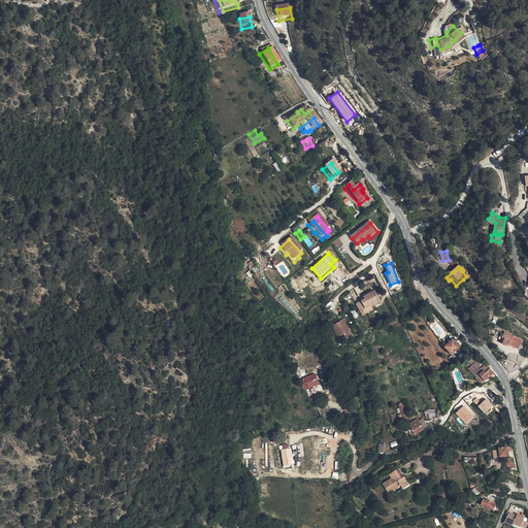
[(265,278),(263,281),(271,291),(274,289),(265,278)]
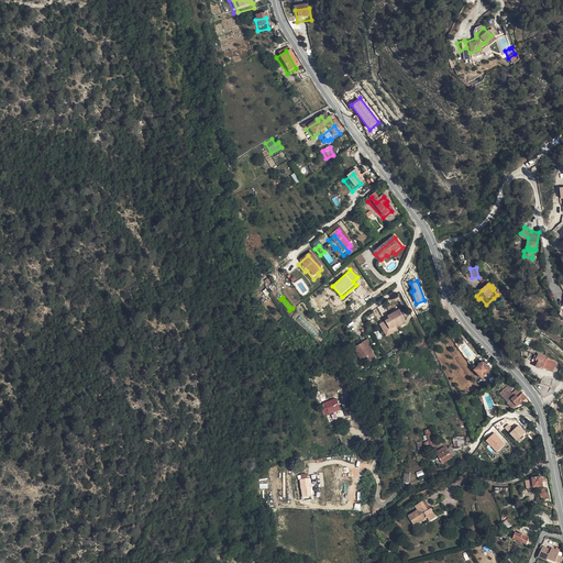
[(388,313),(384,316),(378,319),(386,332),(397,326),(395,320),(404,315),(398,305),(387,310),(388,313)]
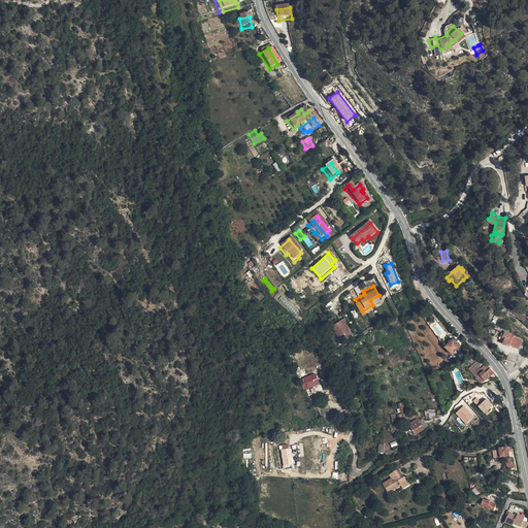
[(340,320),(339,316),(330,321),(336,333),(342,330),(344,334),(350,331),(344,318),(340,320)]
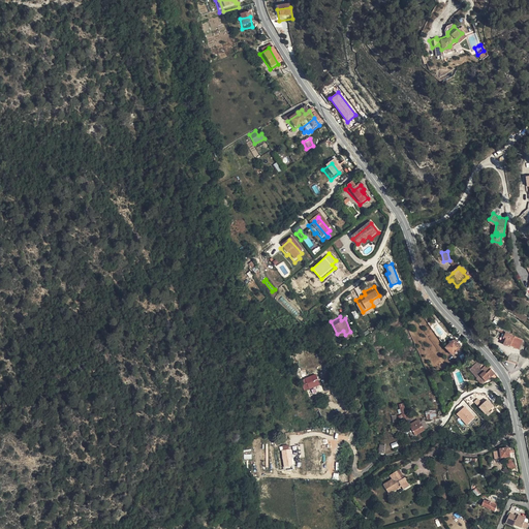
[(502,336),(506,330),(502,327),(498,334),(502,336)]
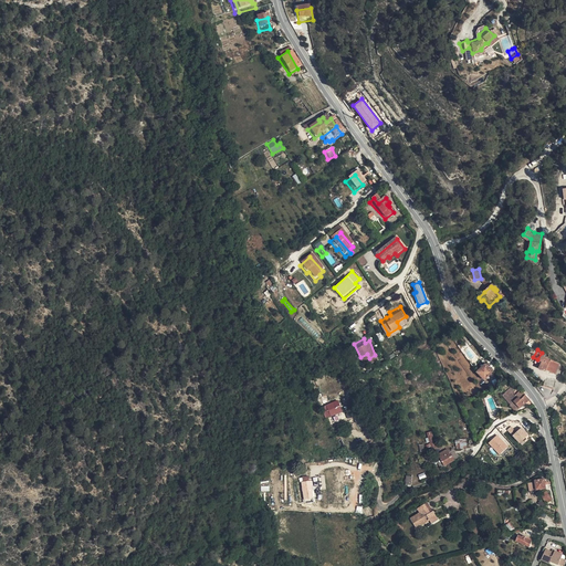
[(557,362),(542,353),(537,359),(540,360),(537,365),(541,367),(542,365),(553,370),(557,362)]
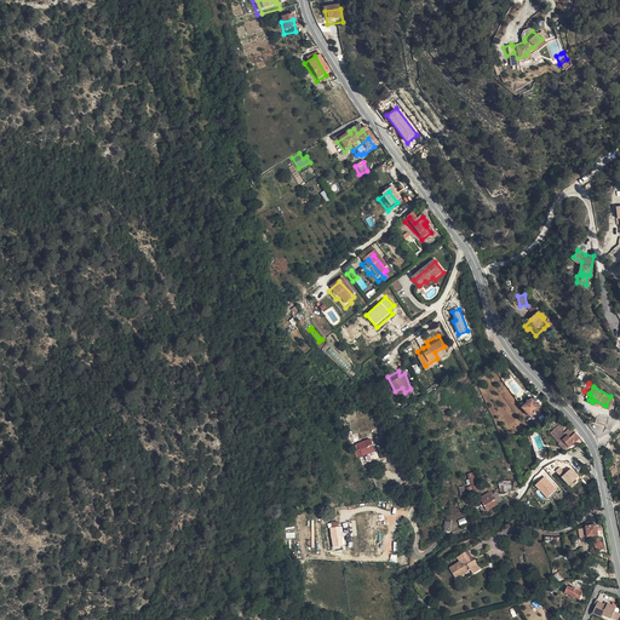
[(526,395),(517,401),(524,412),(534,406),(526,395)]
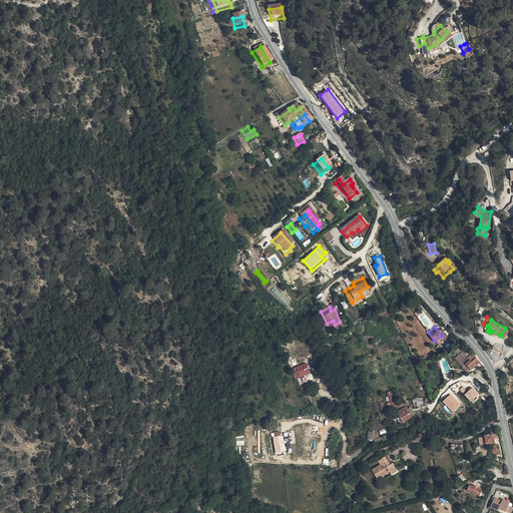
[(502,341),(492,338),(490,347),(499,350),(502,341)]
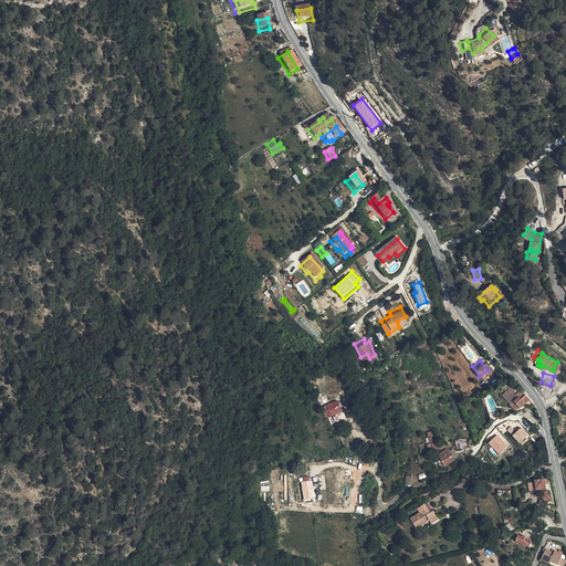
[(517,408),(519,407),(512,399),(517,395),(516,392),(514,394),(509,387),(501,395),(510,404),(512,401),(517,408)]
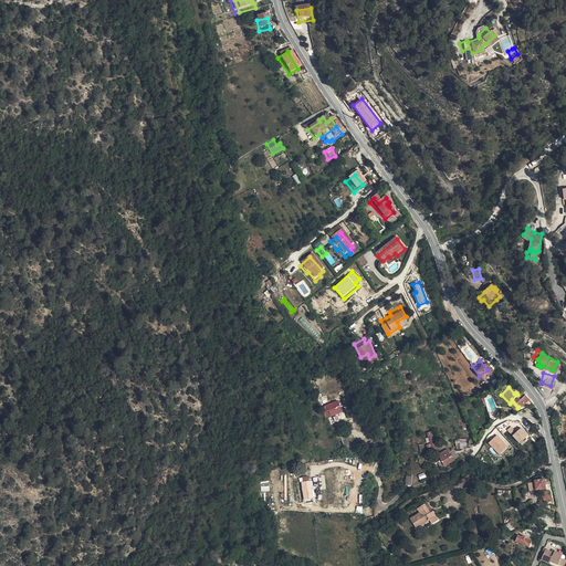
[(512,399),(519,407),(522,405),(524,407),(531,401),(522,391),(517,395),(512,399)]
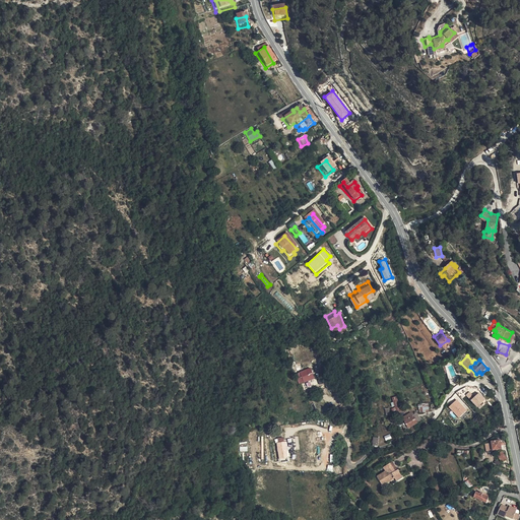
[(300,384),(315,378),(311,368),(295,374),(300,384)]
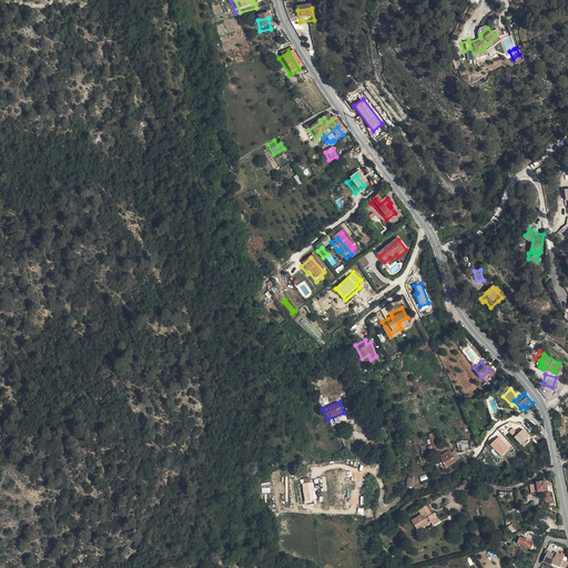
[(515,413),(519,409),(514,403),(511,405),(509,407),(515,413)]
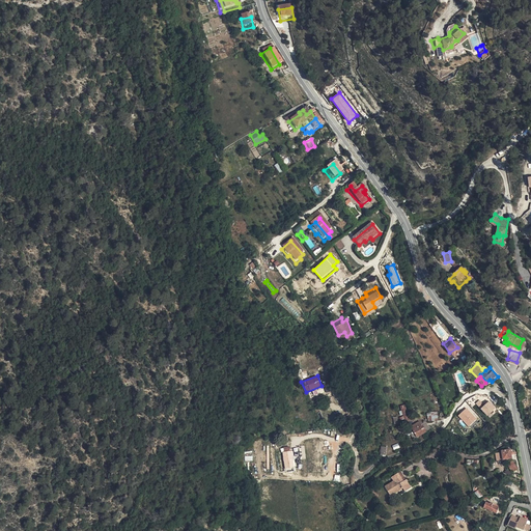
[(480,409),(483,404),(479,400),(475,403),(480,409)]
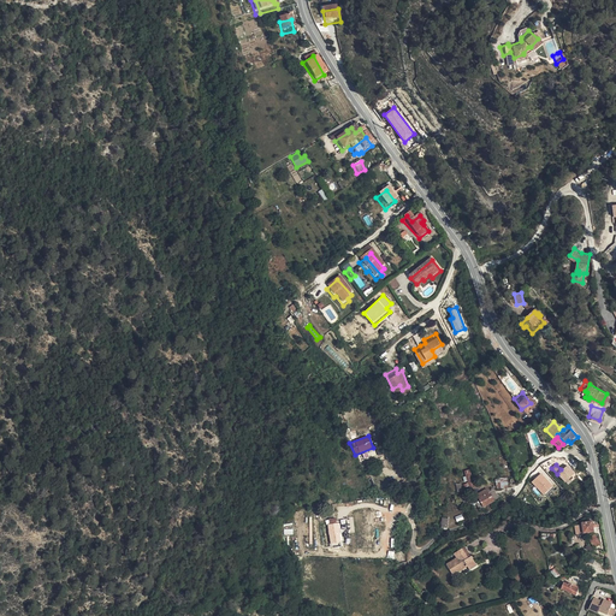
[(557,473),(563,481),(575,474),(569,465),(557,473)]
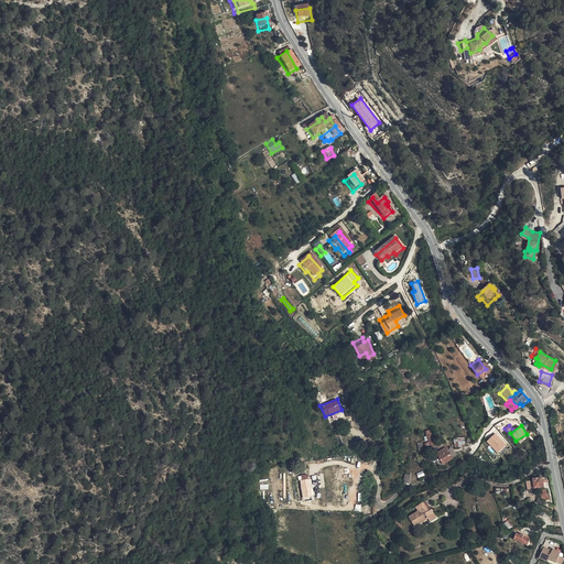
[(498,454),(507,444),(495,433),(486,442),(498,454)]
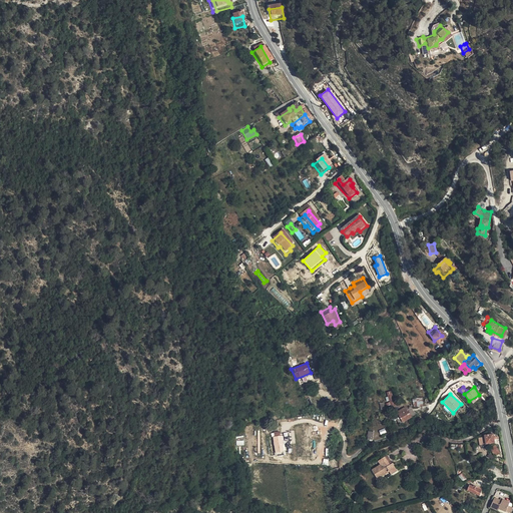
[(412,399),(414,407),(424,406),(422,397),(412,399)]
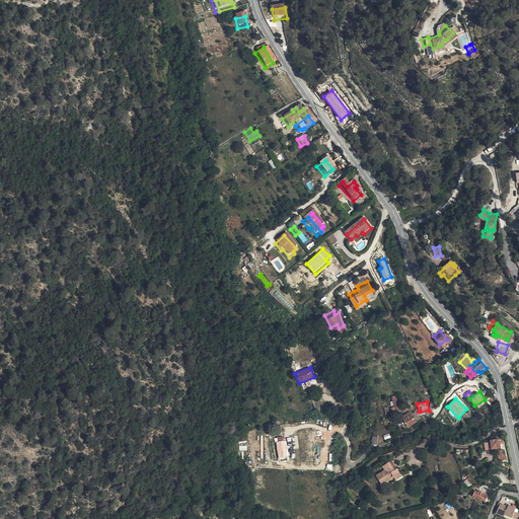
[(403,420),(411,416),(408,411),(400,416),(403,420)]
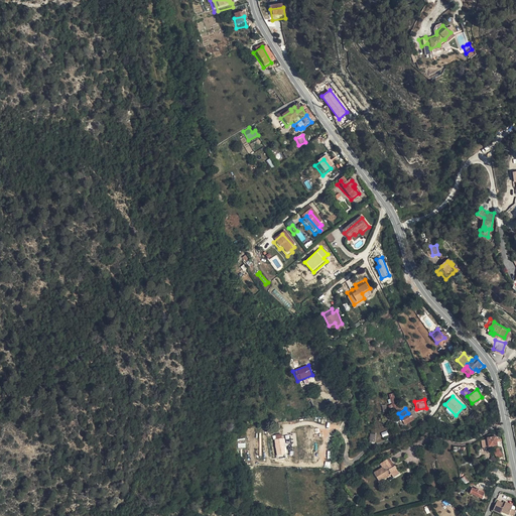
[(412,419),(408,413),(401,417),(406,423),(412,419)]
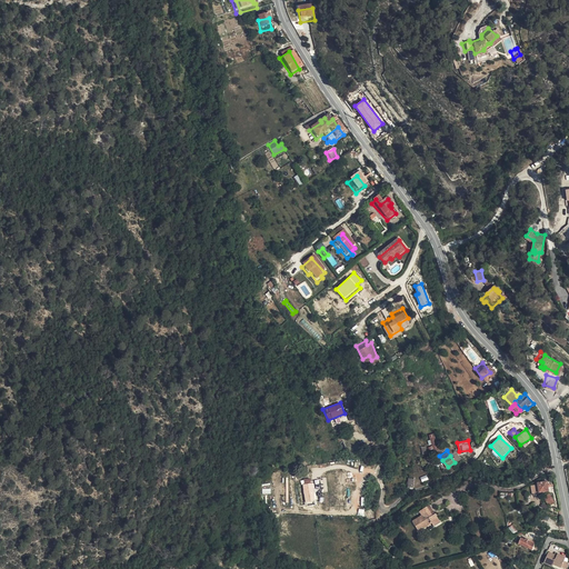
[(548,486),(547,482),(547,480),(538,481),(538,483),(539,491),(540,490),(548,489),(548,486)]
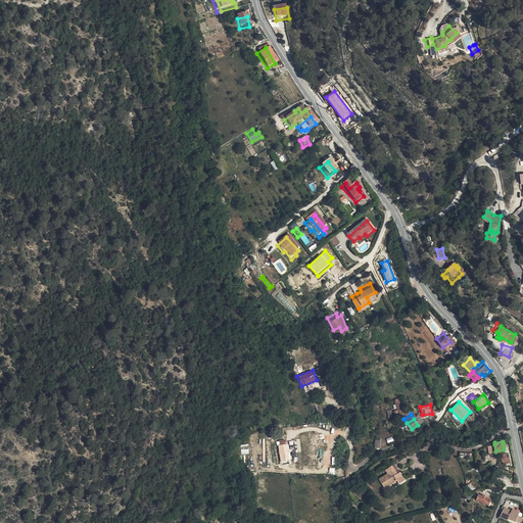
[(290,444),(281,445),(282,460),(292,459),(290,444)]
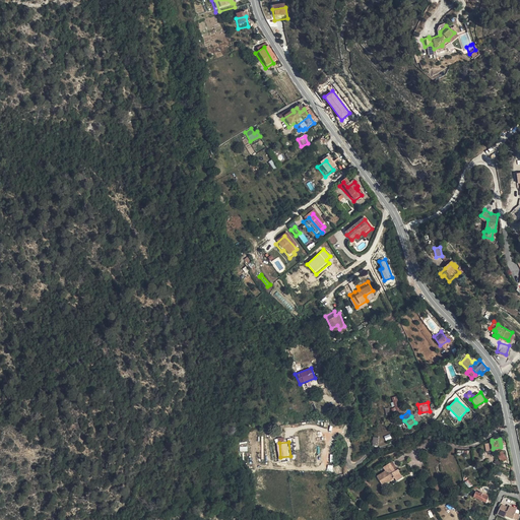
[(498,455),(499,457),(503,461),(508,457),(503,451),(498,455)]
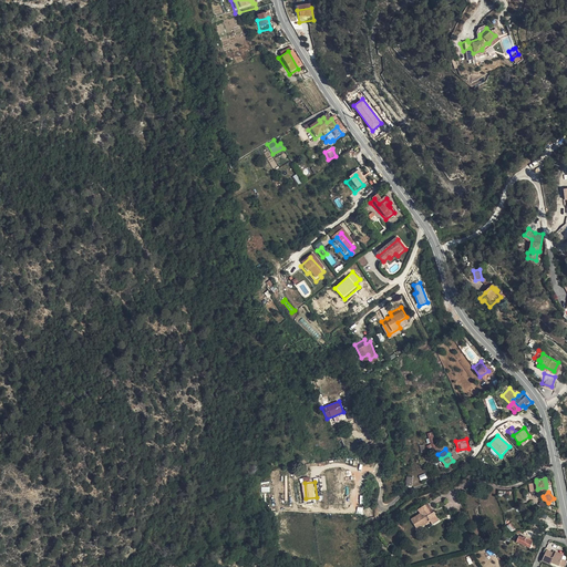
[(433,522),(434,522),(445,516),(443,509),(440,512),(435,503),(428,505),(430,509),(419,514),(422,523),(428,522),(428,523),(433,522)]
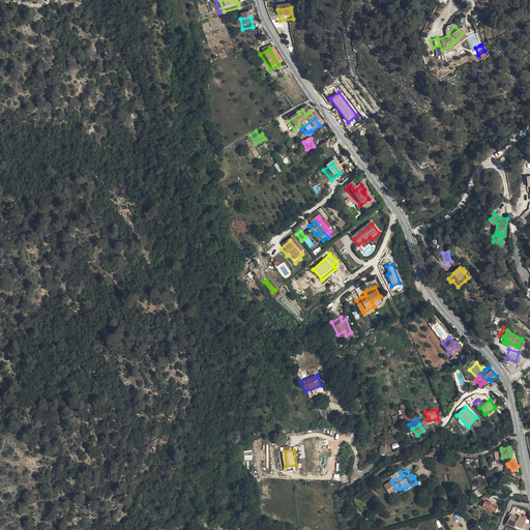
[(500,506),(487,500),(484,506),(493,510),(495,511),(497,512),(500,506)]
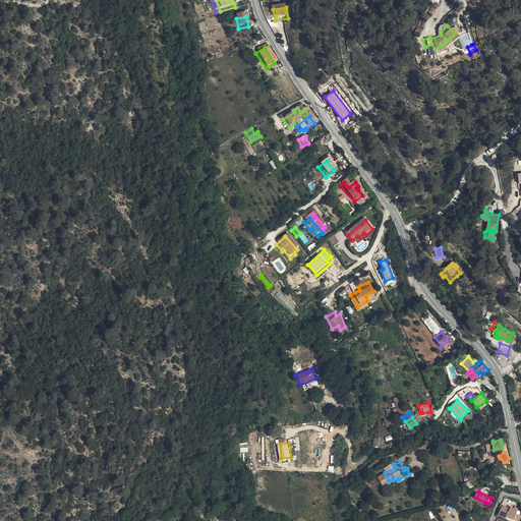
[(505,506),(502,512),(510,516),(512,517),(516,520),(520,510),(514,507),(513,510),(510,508),(505,506)]
